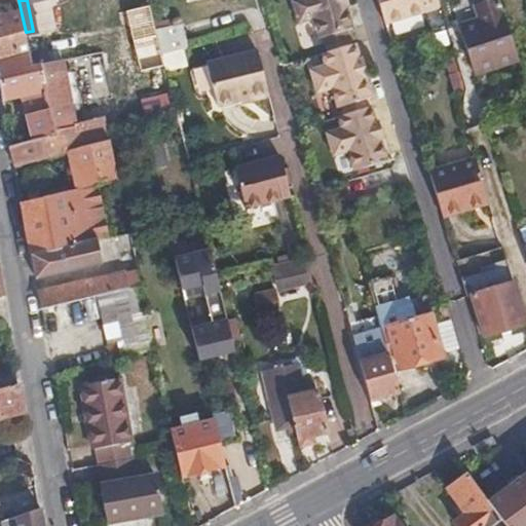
[(352,31),(345,7),(349,6),(347,0),(298,0),(290,2),(297,26),(312,21),(318,41),(322,40),(347,33),(352,31)]
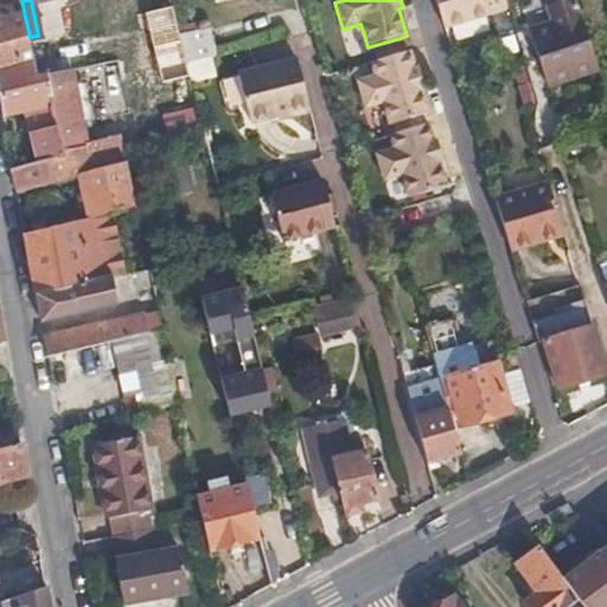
[(506,8),(503,0),(434,0),(445,29),(506,8)]
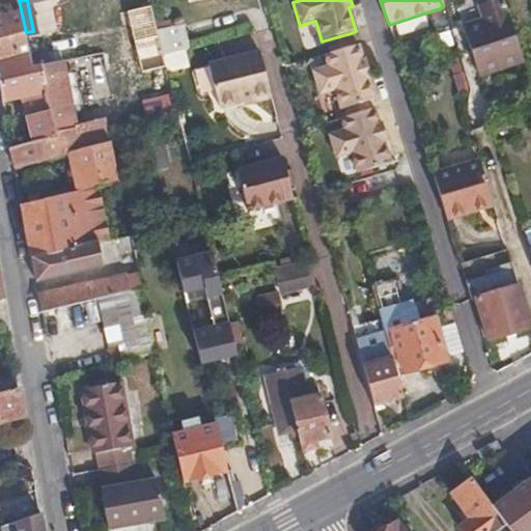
[(523,61),(503,0),(493,0),(479,4),(483,20),(465,25),(479,75),(523,61)]
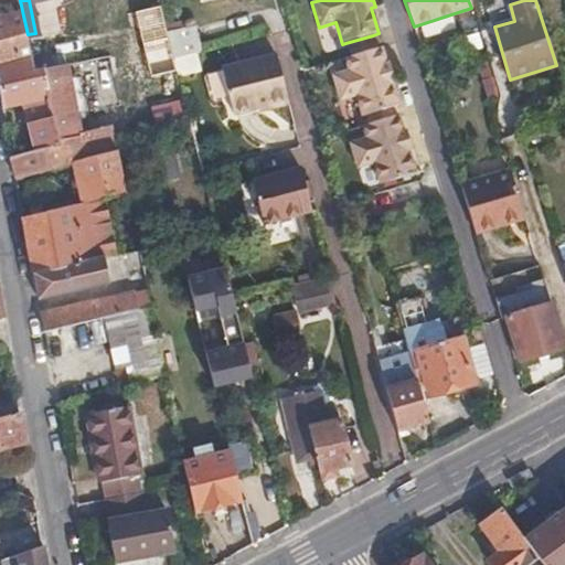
[(28,34),(23,16),(0,20),(0,65),(32,59),(28,34)]
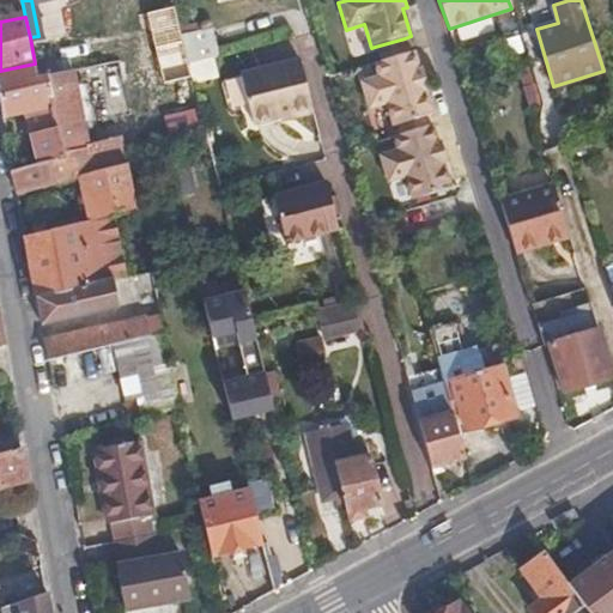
[(218,59),(211,31),(181,38),(188,66),(211,61),(218,59)]
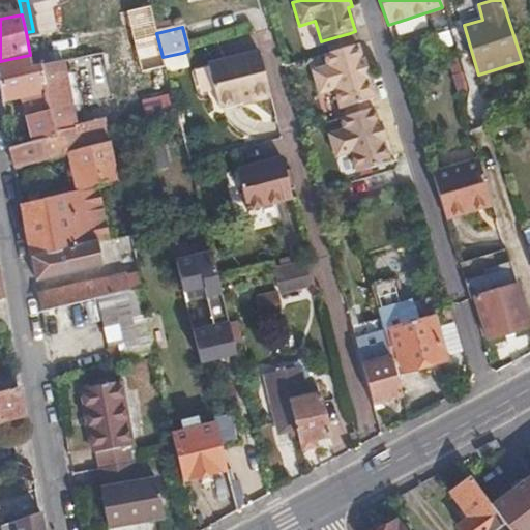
[(354,48),(350,33),(324,40),(329,55),(354,48)]
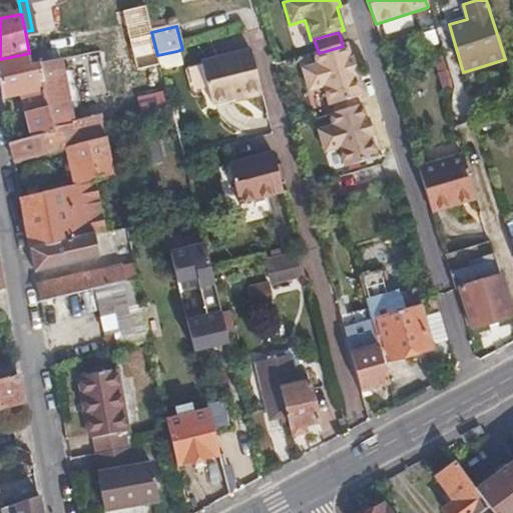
[(351,61),(346,45),(343,46),(319,53),(312,55),(316,69),(302,73),(309,96),(324,91),(329,109),(333,108),(357,101),(362,99),(355,76),(358,75),(354,60),(351,61)]
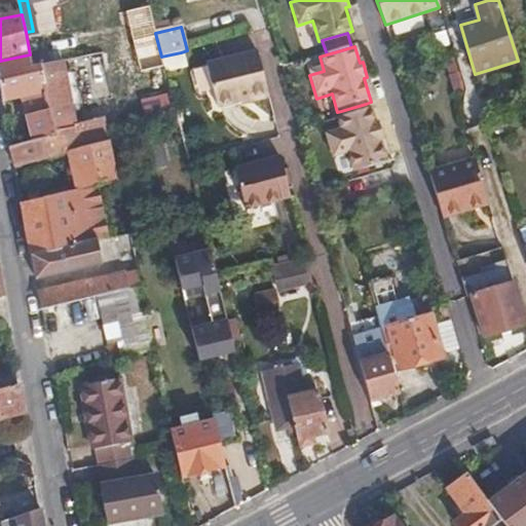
[(267,96),(255,50),(204,65),(215,105),(247,97),(248,100),(267,96)]
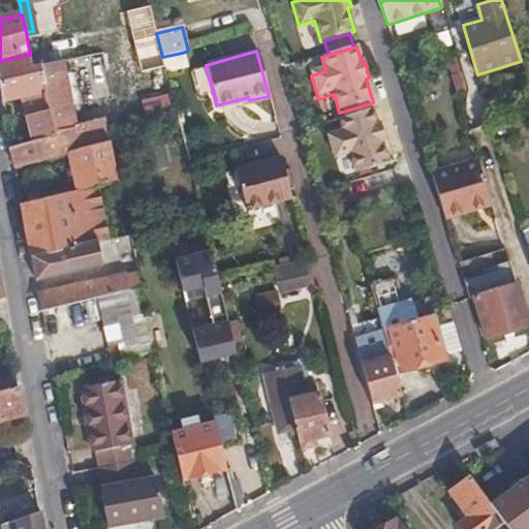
[(186,68),(182,53),(162,57),(165,72),(186,68)]
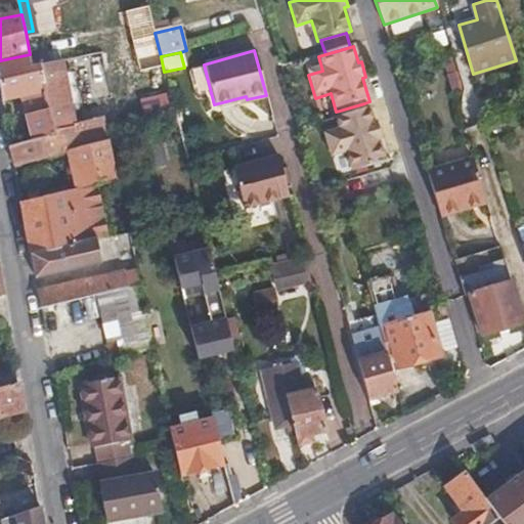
[(0,73),(33,66),(30,54),(0,60),(0,73)]
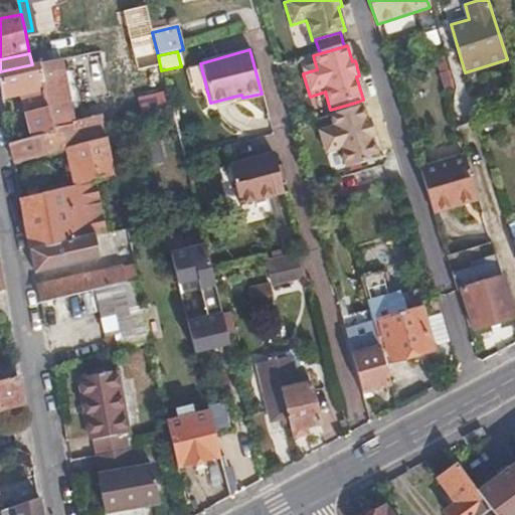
[(66,84),(60,58),(41,62),(54,128),(73,125),(69,102),(66,84)]
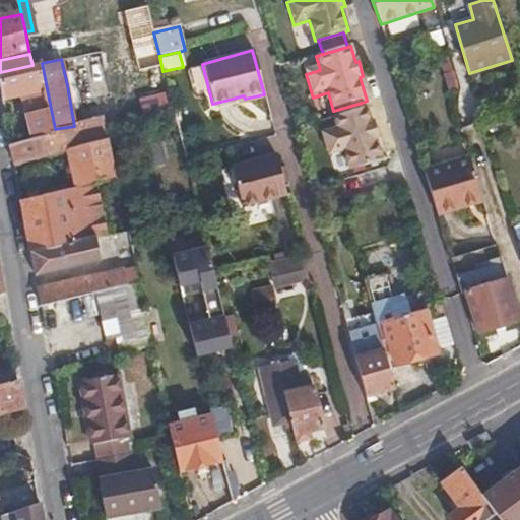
[(55,129),(42,63),(33,65),(0,72),(0,82),(3,99),(25,93),(34,138),(56,133),(55,129)]
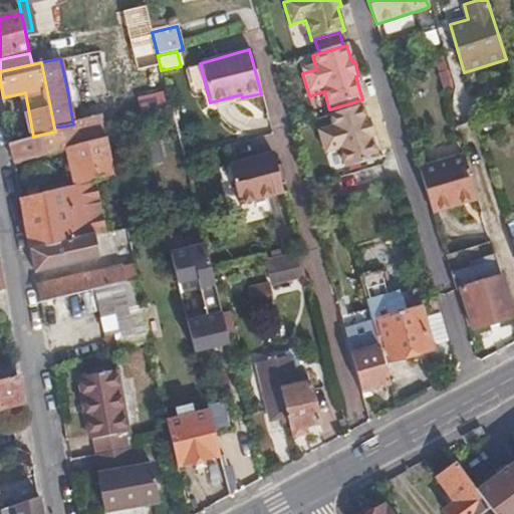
[(262,100),(233,104),(236,120),(265,116),(262,100)]
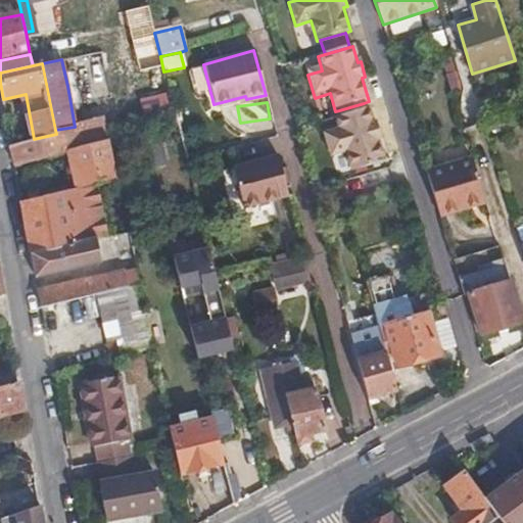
[(367,111),(364,103),(339,110),(340,114),(333,116),(334,121),(367,111)]
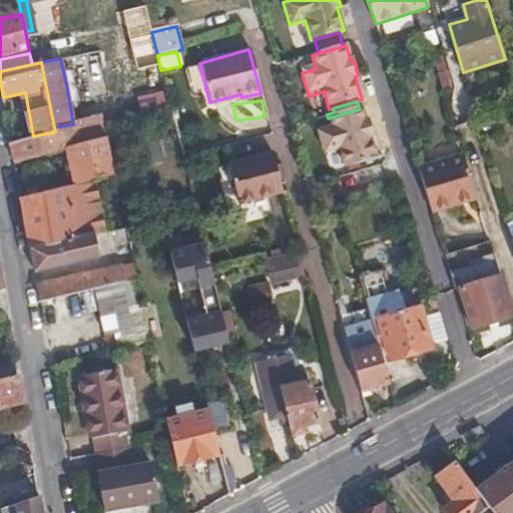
[(374,138),(370,121),(366,122),(362,108),(360,109),(328,118),(332,130),(319,134),(325,157),(339,153),(344,171),(377,162),(370,139),(374,138)]
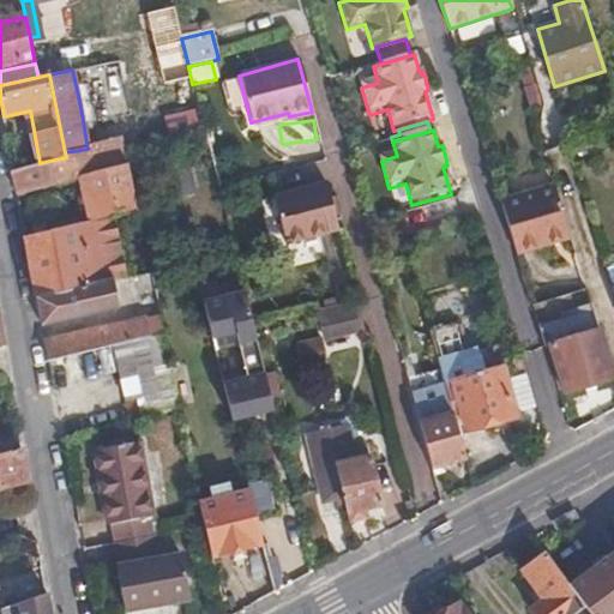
[(94,174),(128,164),(126,154),(124,140),(88,149),(94,174)]
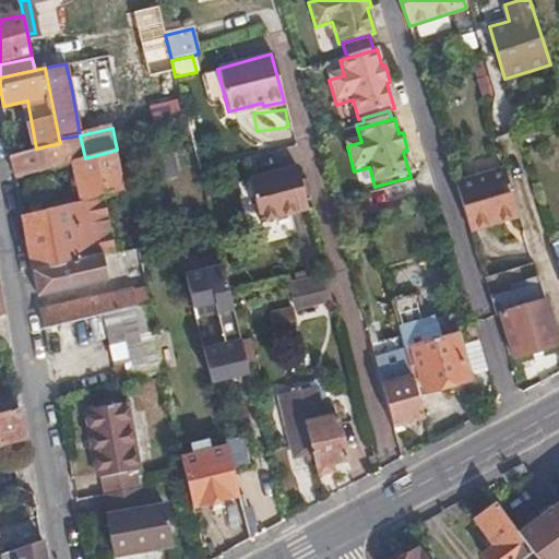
[(67,163),(85,158),(80,135),(59,139),(60,143),(12,154),(16,176),(67,163)]
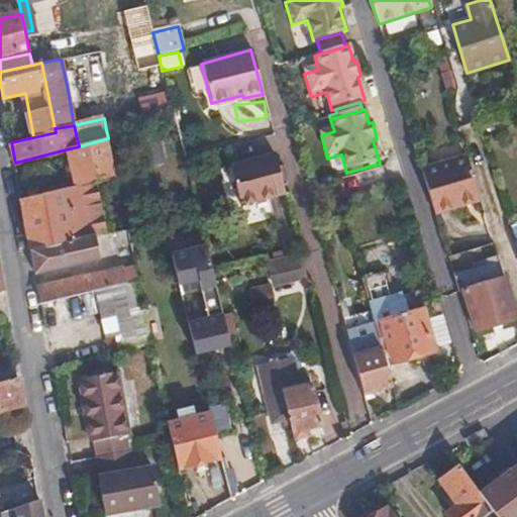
[(117,179),(108,138),(79,146),(62,150),(67,170),(73,169),(76,187),(95,184),(117,179)]
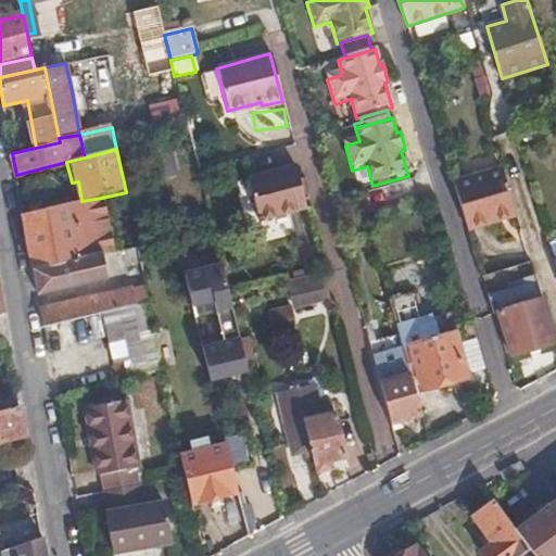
[(248,176),(260,222),(305,210),(294,165),(248,176)]
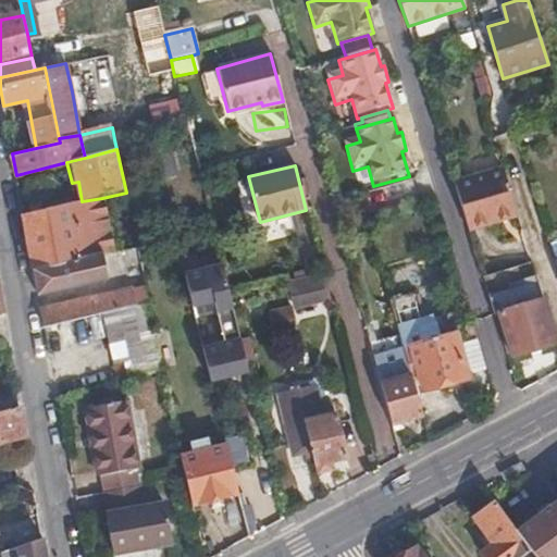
[(502,168),(499,168),(455,183),(461,207),(469,231),(495,222),(493,215),(512,209),(515,209),(502,168)]
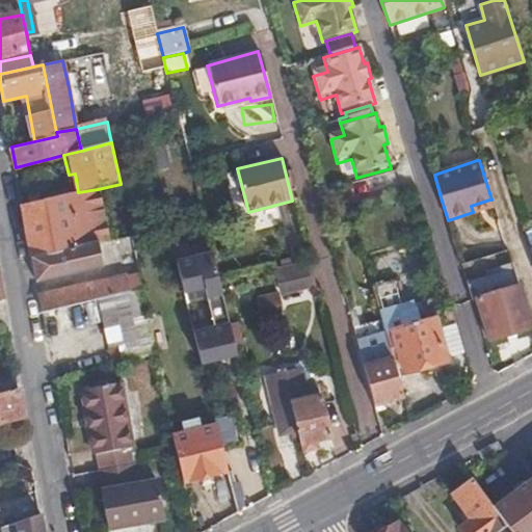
[(108,241),(98,189),(78,192),(22,204),(32,256),(98,241),(107,240),(107,241),(108,241)]
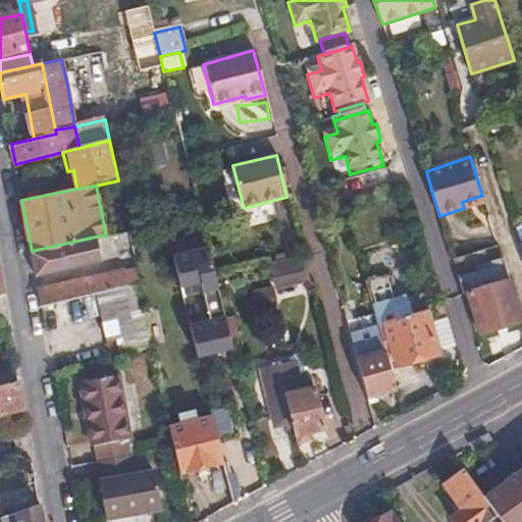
[(482,196),(480,196),(462,202),(464,208),(482,202),(484,202),(482,196)]
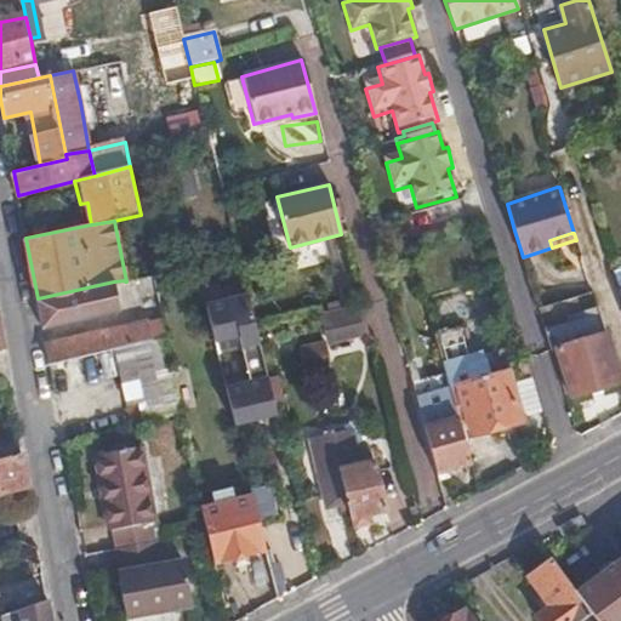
[(44,328),(120,308),(114,281),(38,298),(44,328)]
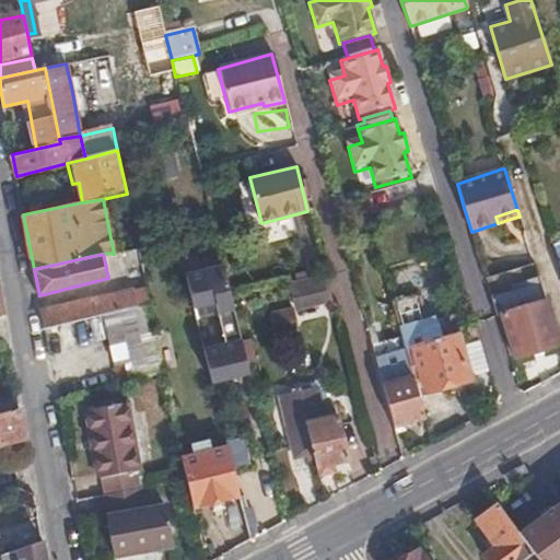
[(247,362),(231,298),(222,261),(185,270),(195,313),(217,308),(224,337),(202,342),(210,375),(248,366),(247,362)]
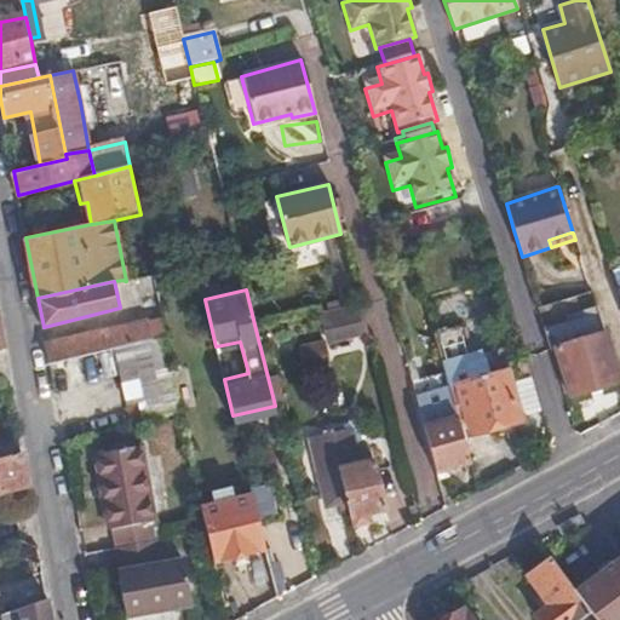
[(368,329),(361,304),(316,315),(322,342),(368,329)]
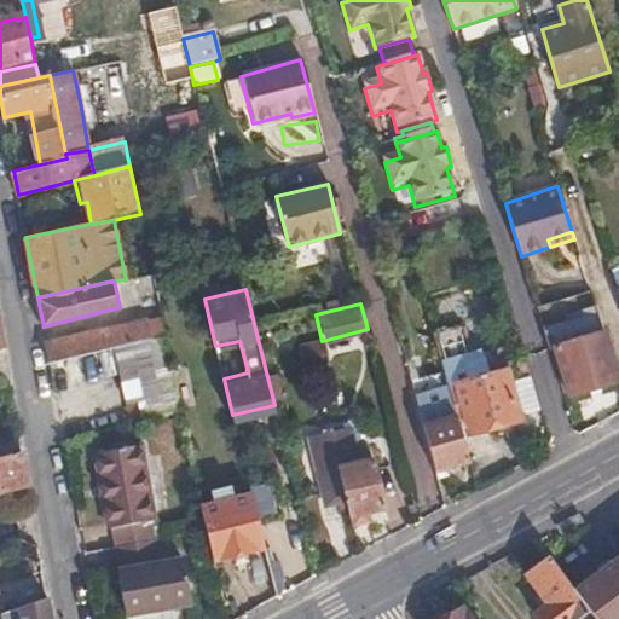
[(595,307),(578,313),(582,319),(549,329),(570,398),(618,383),(603,335),(595,307)]
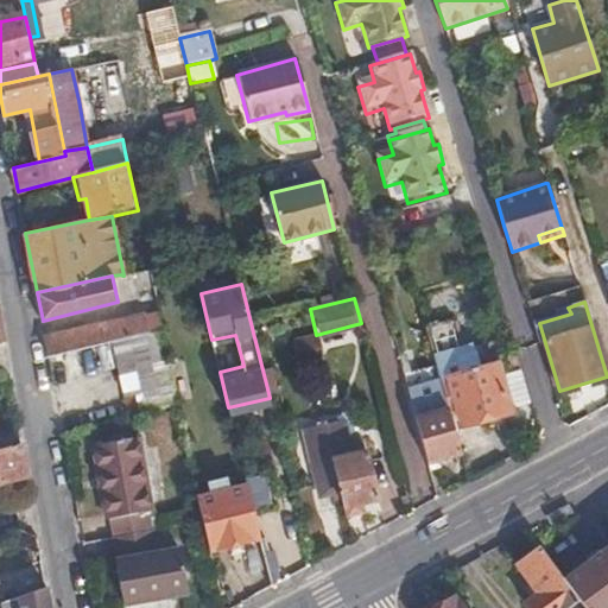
[(172,378),(159,310),(146,312),(150,333),(137,334),(149,392),(168,388),(170,406),(178,404),(172,378)]
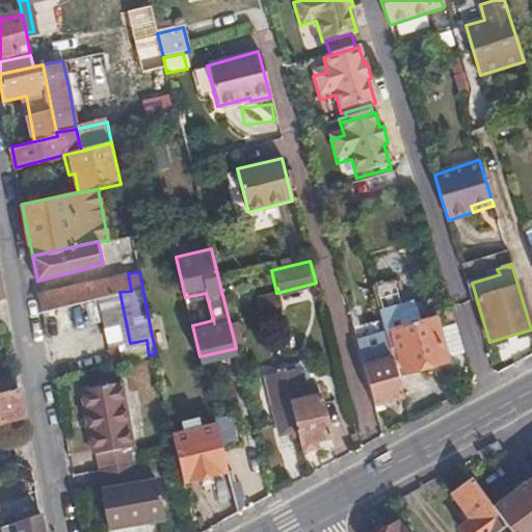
[(120,292),(131,291),(128,273),(41,294),(44,313),(120,292)]
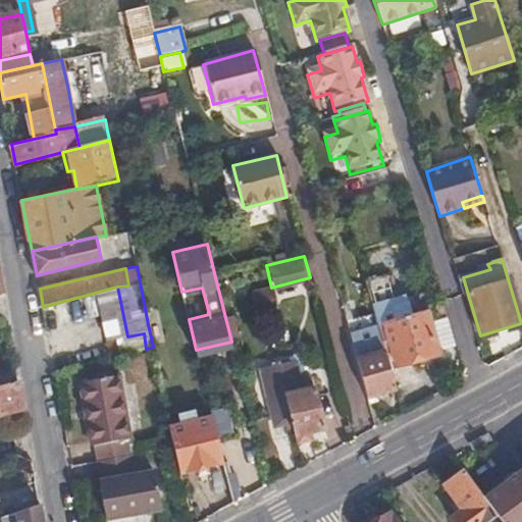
[(438,355),(425,314),(410,318),(406,305),(397,307),(386,276),(364,282),(373,315),(377,328),(383,351),(389,350),(395,366),(438,355)]
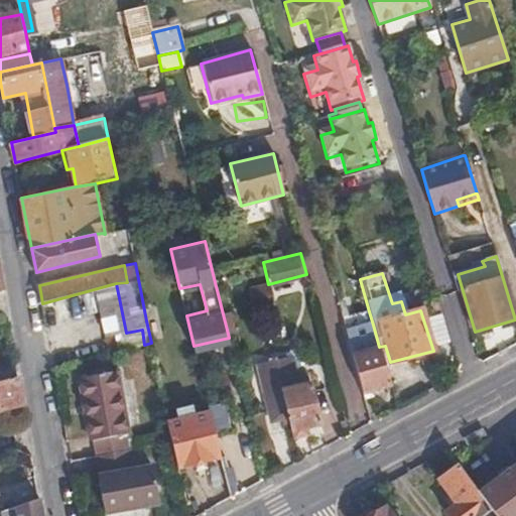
[(250,289),(253,304),(268,302),(265,286),(250,289)]
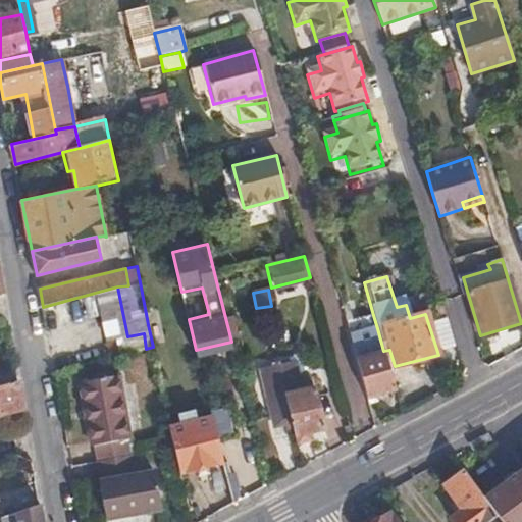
[(383,351),(377,328),(351,335),(358,365),(367,399),(395,390),(383,351)]
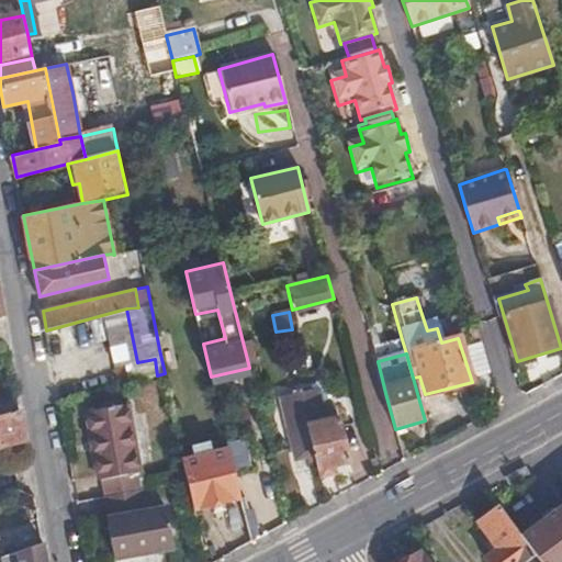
[(157,375),(155,359),(137,362),(142,379),(157,375)]
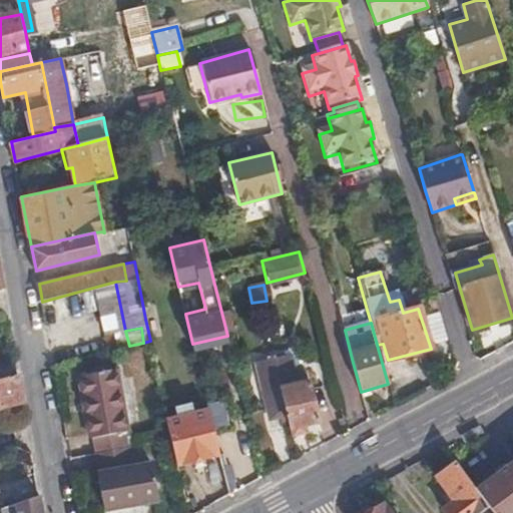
[(288,355),(257,361),(270,420),(279,418),(281,426),(290,424),(291,427),(307,423),(321,420),(309,365),(291,369),(288,355)]
